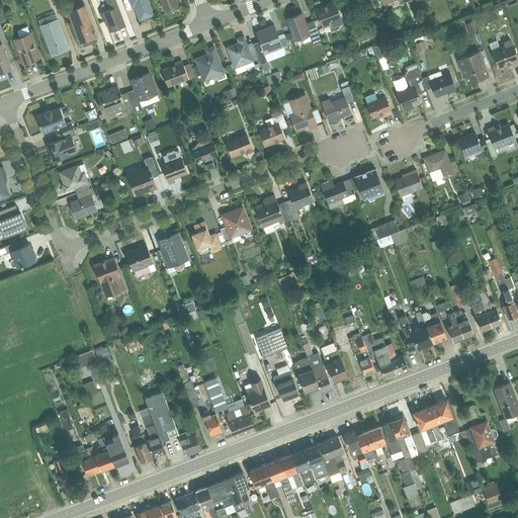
[(108,31),(124,25),(114,0),(104,0),(108,9),(101,11),(108,31)]
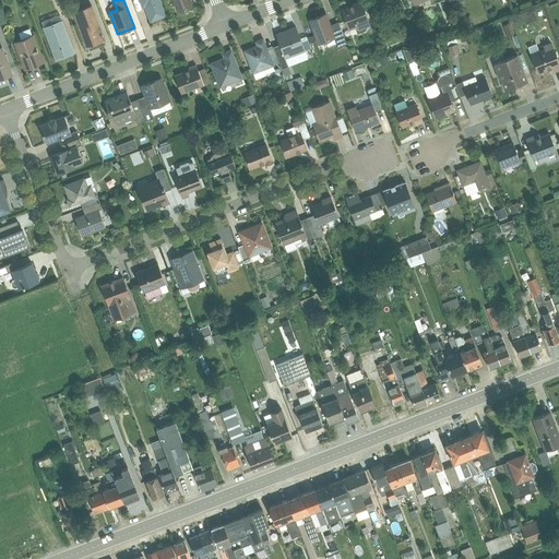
[(141,0),(150,23),(166,16),(159,0),(141,0)]
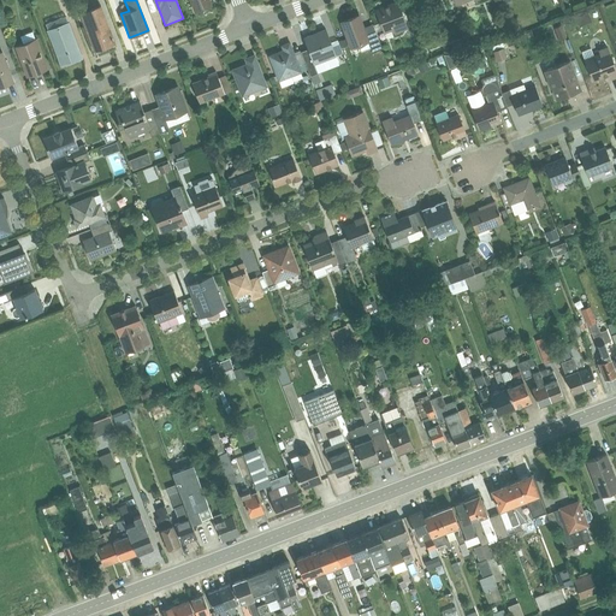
[(189,0),(194,12),(212,5),(208,0),(189,0)]
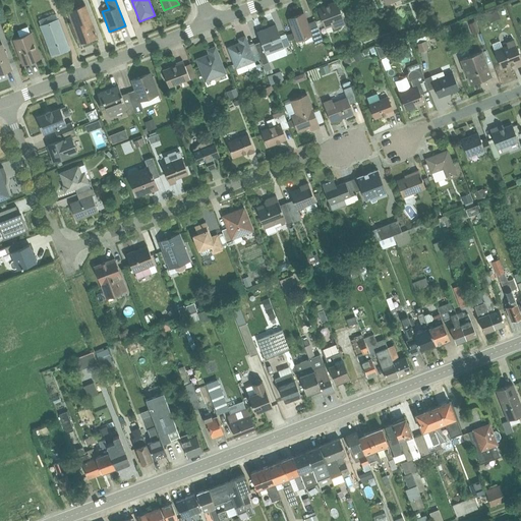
[(333,30),(345,24),(334,0),(315,8),(325,29),(331,25),(333,30)]
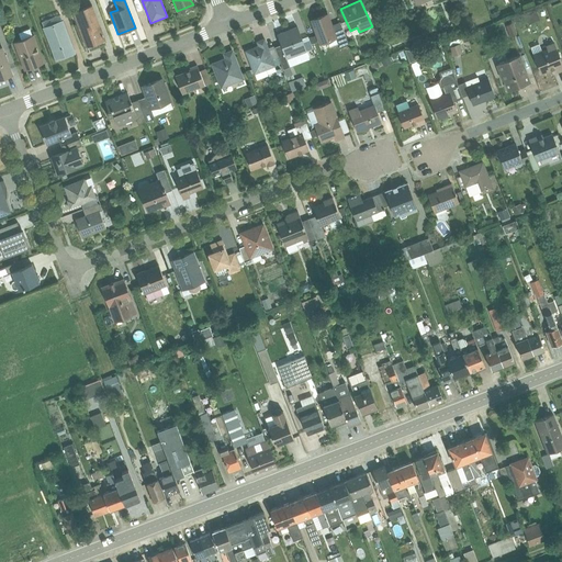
[(87,47),(104,41),(90,3),(72,10),(87,47)]
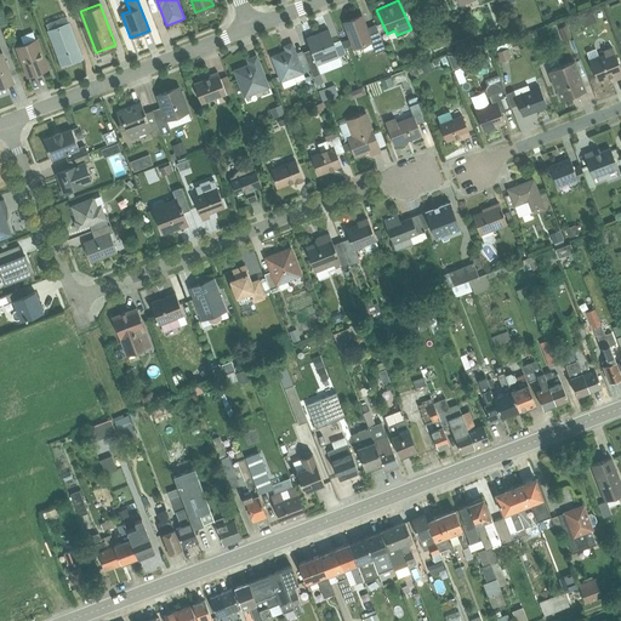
[(352,49),(372,41),(362,15),(341,22),(352,49)]
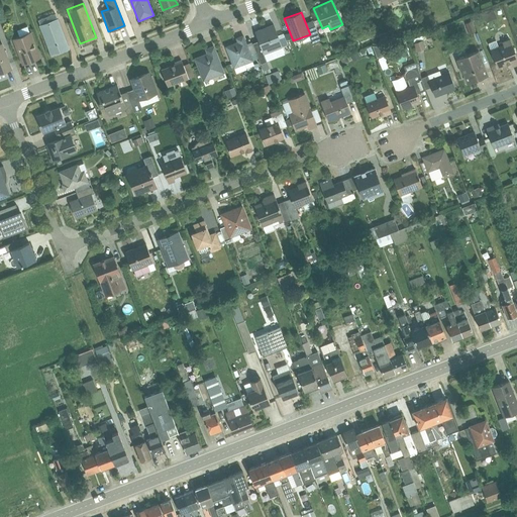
[(49,56),(68,48),(57,17),(37,24),(49,56)]
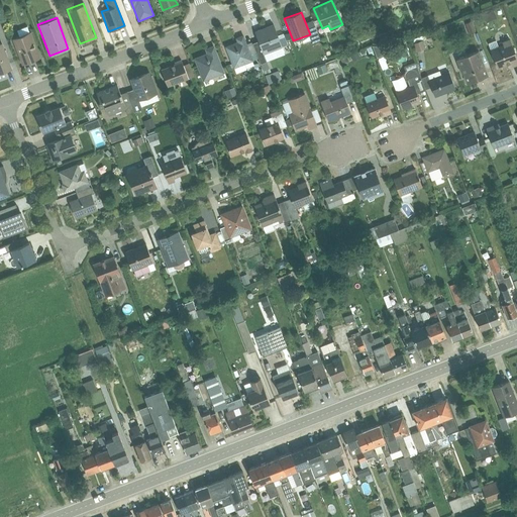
[(263,56),(282,47),(272,24),(253,32),(263,56)]
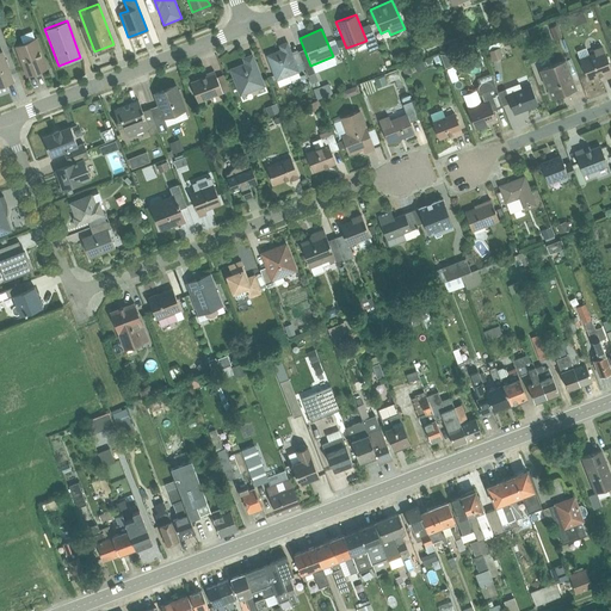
[(25,76),(45,68),(34,36),(13,44),(25,76)]
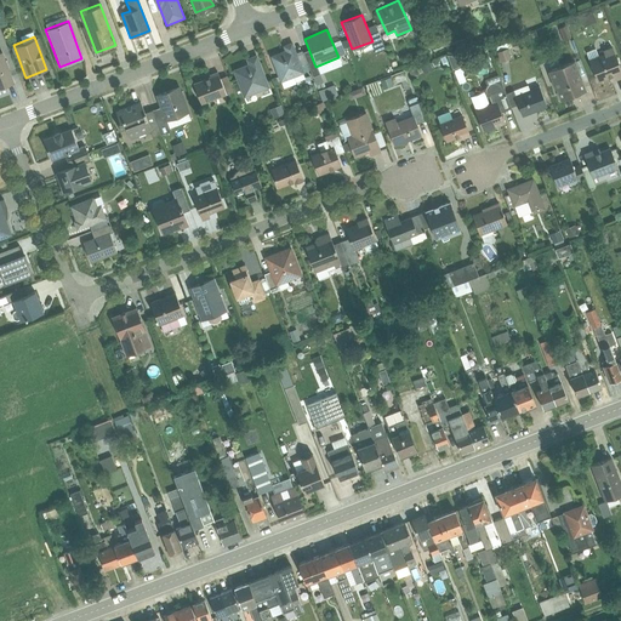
[(279,81),(303,73),(291,43),(281,46),(283,50),(269,55),(279,81)]
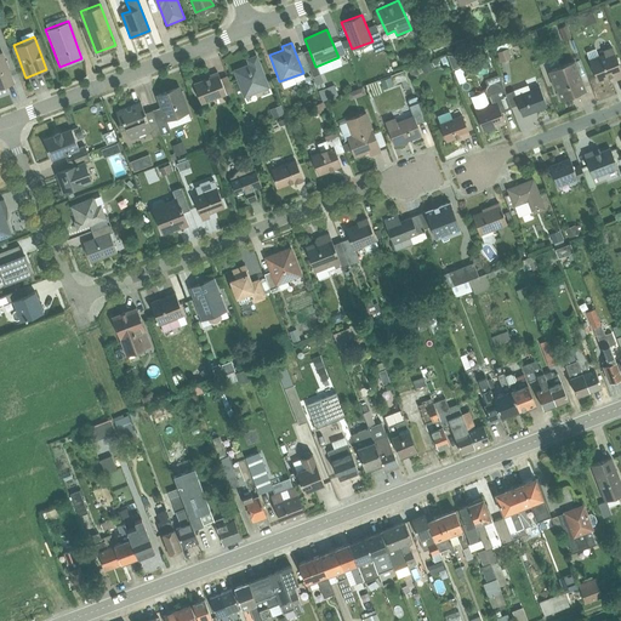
[(497,61),(508,60),(507,47),(496,49),(497,61)]
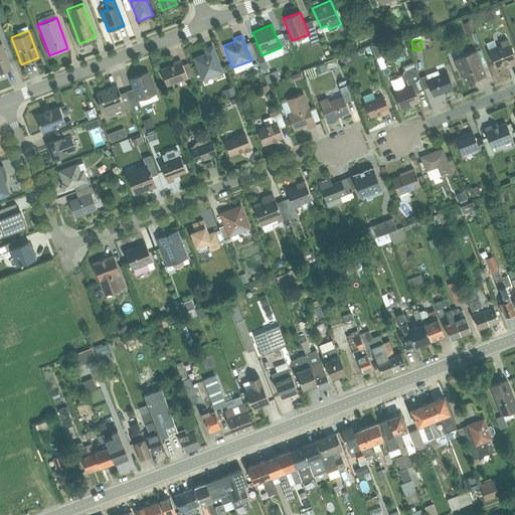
[(494,71),(514,63),(514,57),(509,40),(487,48),(494,71)]
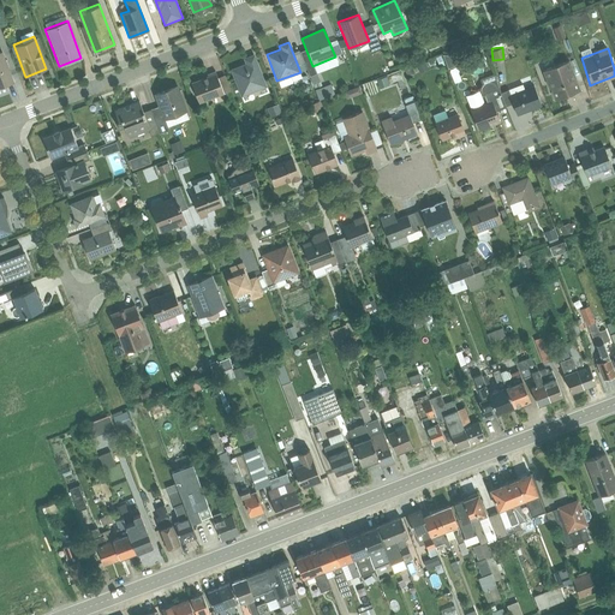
[(0,87),(13,83),(1,51),(0,51),(0,87)]
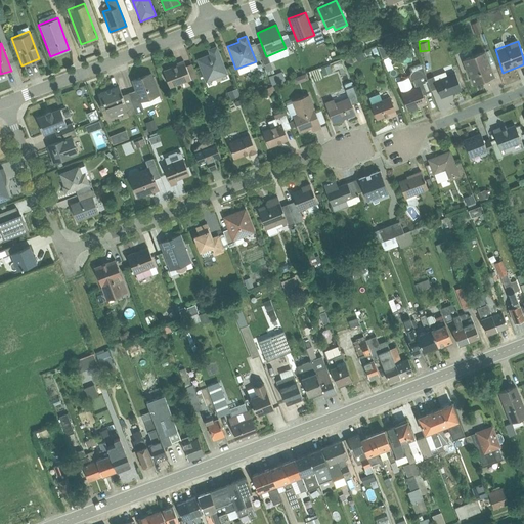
[(206,82),(227,74),(216,46),(207,50),(208,54),(197,58),(206,82)]
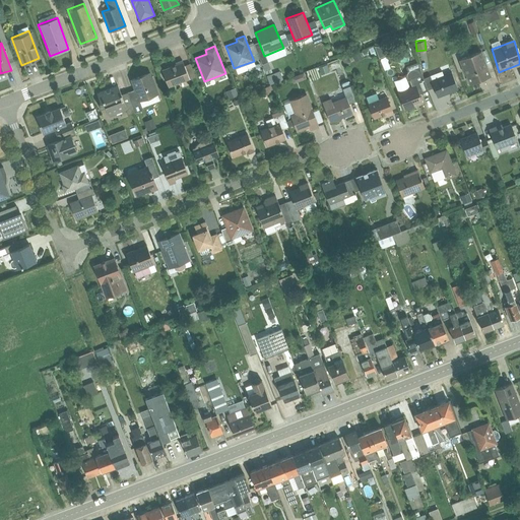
[(467,84),(491,75),(481,50),(458,59),(467,84)]
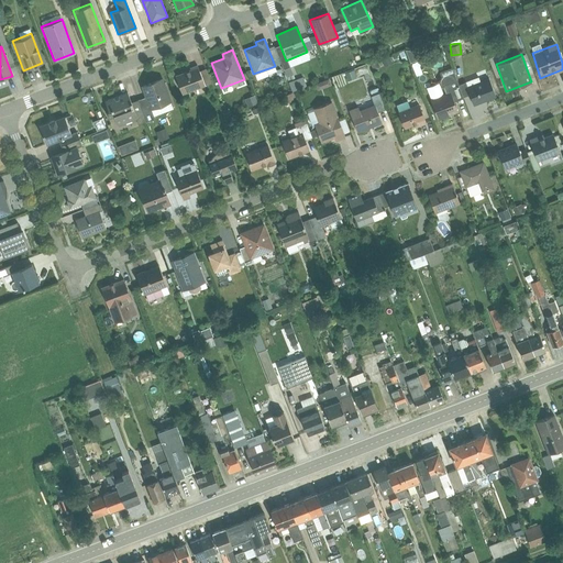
[(411,64),(417,76),(422,74),(417,62),(411,64)]
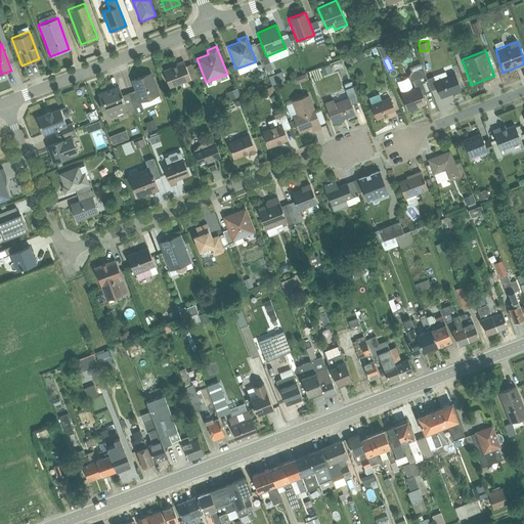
[(171,89),(197,79),(189,62),(164,73),(171,89)]
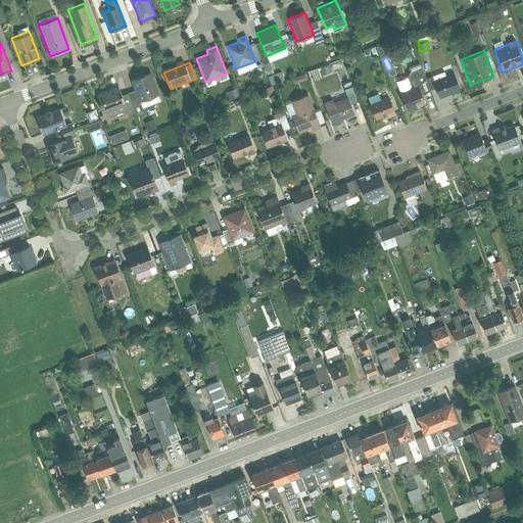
[(440,100),(461,91),(452,69),(431,78),(440,100)]
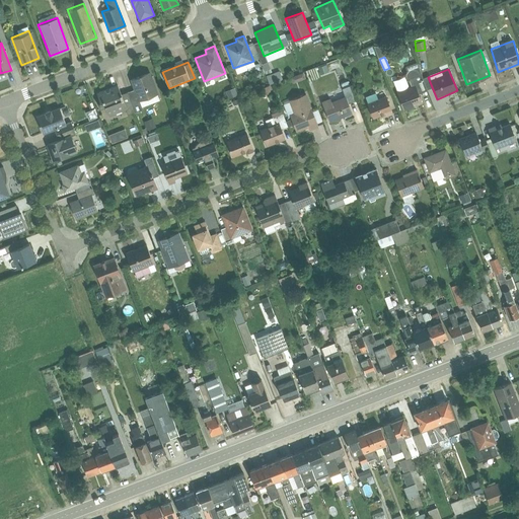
[(139,101),(158,93),(149,72),(131,80),(139,101)]
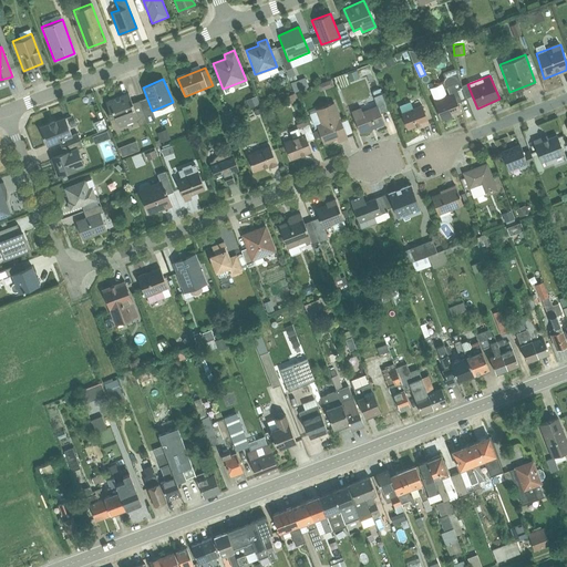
[(290,82),(292,91),(308,89),(306,79),(290,82)]
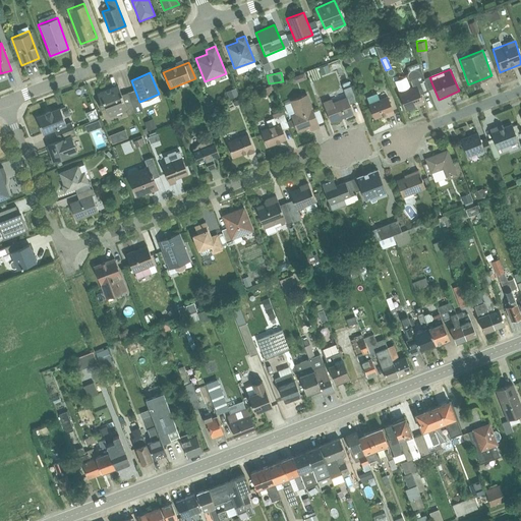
[(406,77),(394,80),(397,91),(408,88),(406,77)]
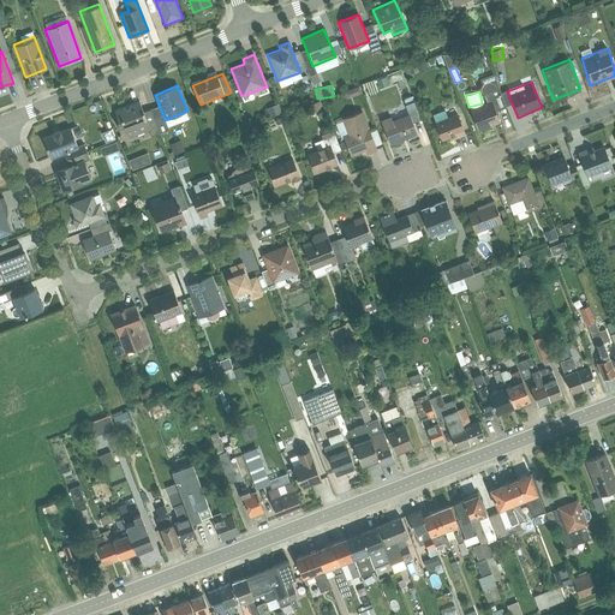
[(479,132),(501,124),(493,100),(471,109),(479,132)]
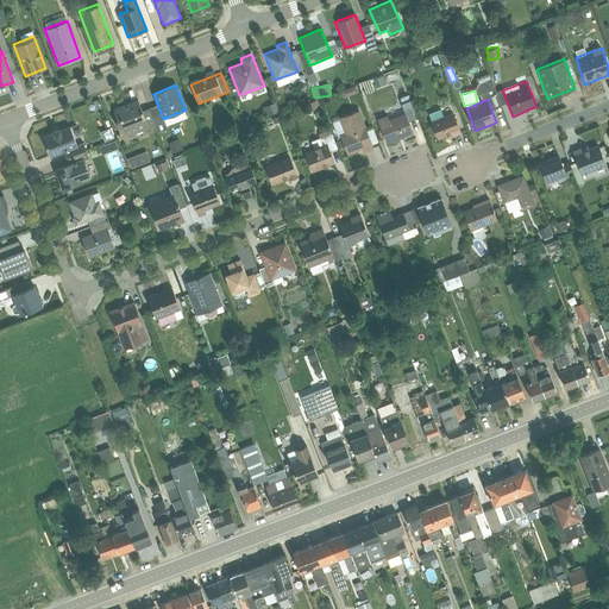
[(125,137),(148,129),(136,100),(114,108),(125,137)]
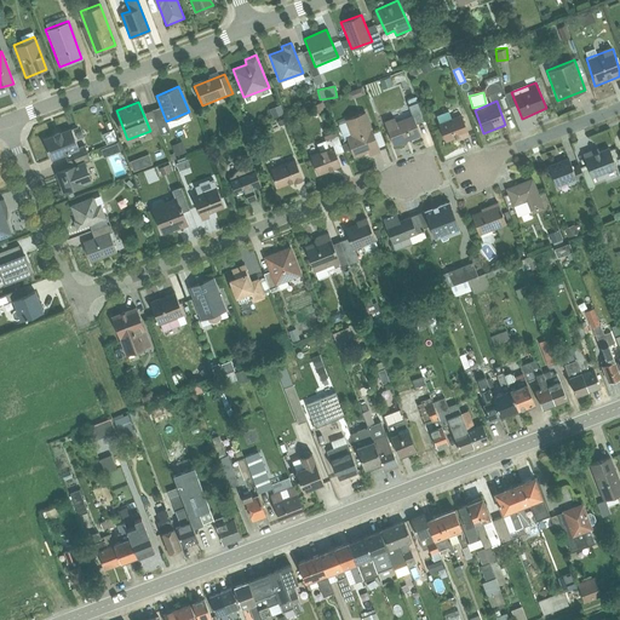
[(270,107),(271,116),(281,116),(280,105),(270,107)]
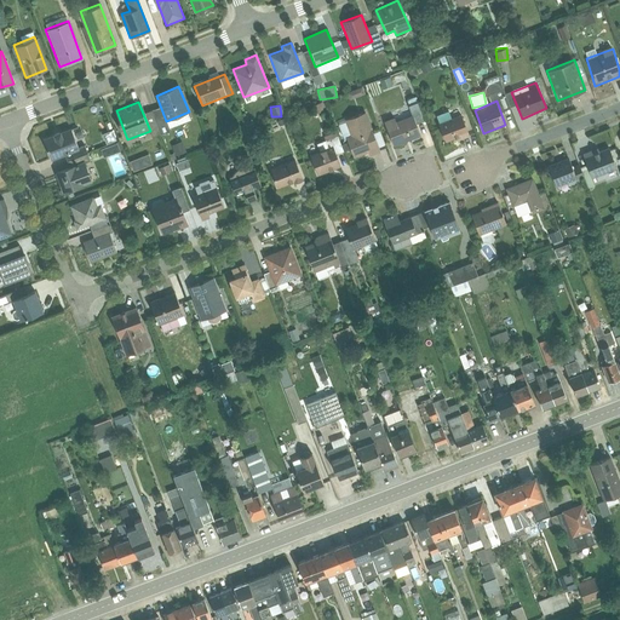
[(352,159),(379,150),(365,112),(345,119),(352,139),(346,142),(352,159)]
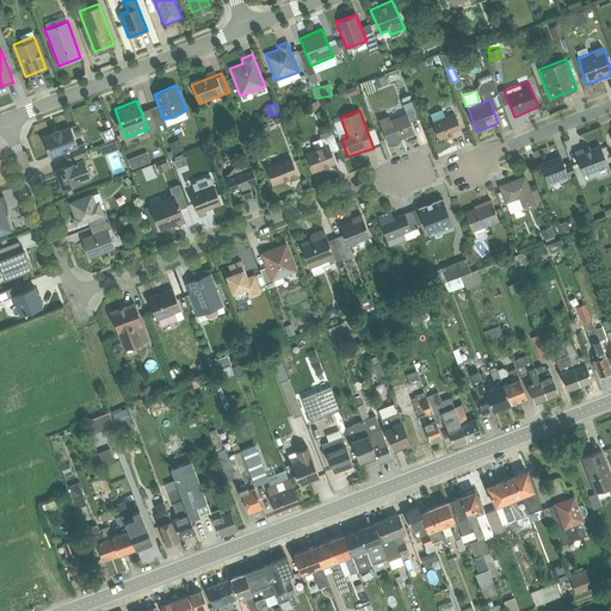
[(388,144),(413,135),(403,110),(378,119),(388,144)]
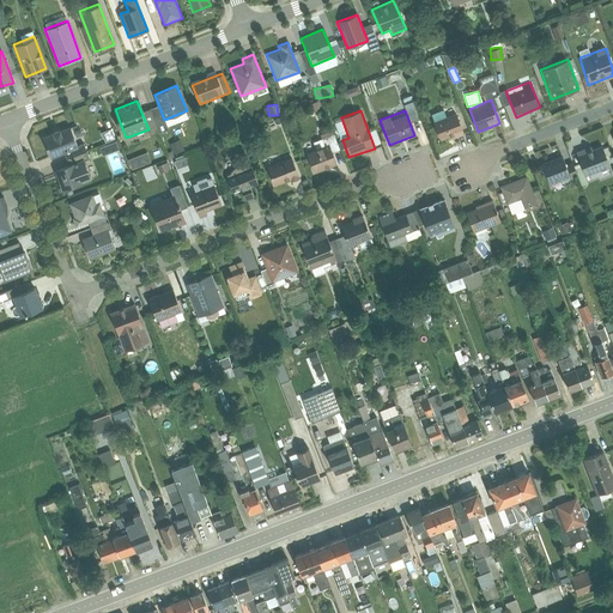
[(441,143),(462,134),(455,113),(432,121),(441,143)]
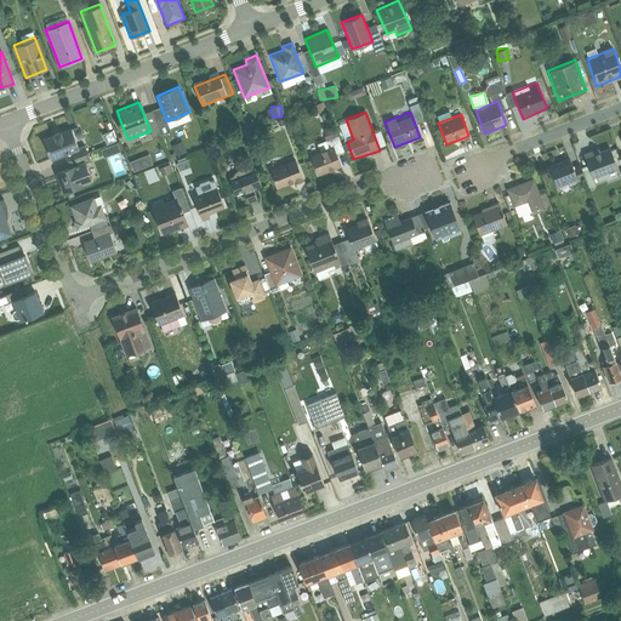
[(50,160),(79,149),(70,127),(41,138),(50,160)]
